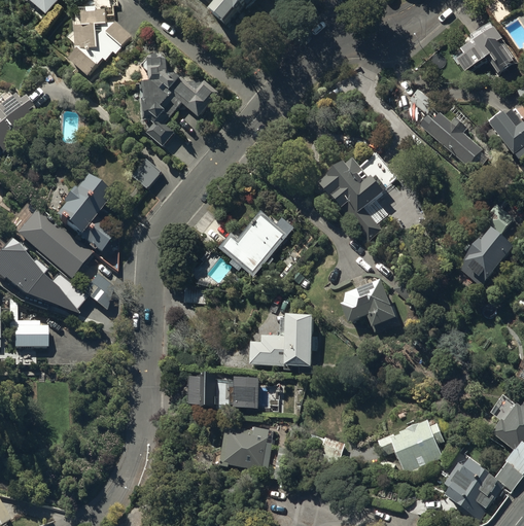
[(32,0),(46,11),(56,0),(32,0)]
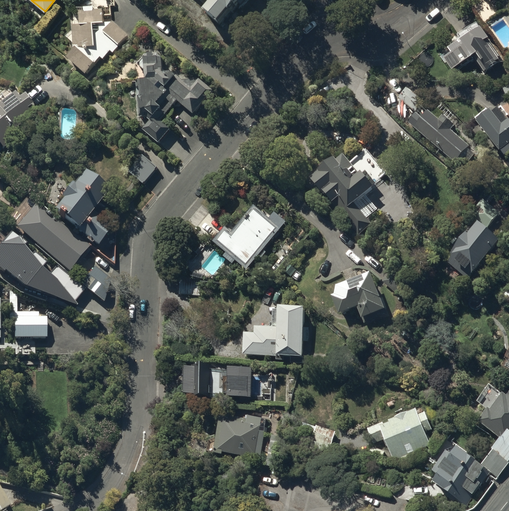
[(201,0),(208,5),(203,13),(216,25),(220,28),(218,30),(221,33),(234,19),(236,21),(242,15),(239,12),(240,11),(234,6),(238,0),(201,0)]
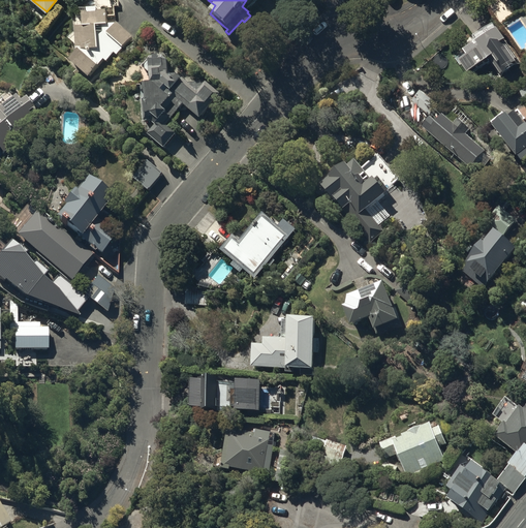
[(115,54),(130,34),(114,21),(104,21),(103,8),(94,9),(94,4),(85,5),(85,9),(80,10),(81,23),(74,24),(74,48),(67,58),(88,74),(101,57),(104,60),(112,51),(115,54)]
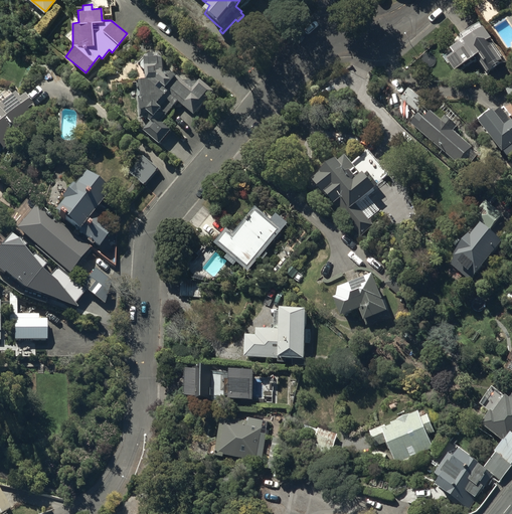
[(446,55),(455,68),(473,55),(485,72),(504,60),(488,37),(490,35),(482,24),(481,25),(477,20),(459,33),(465,42),(446,55)]
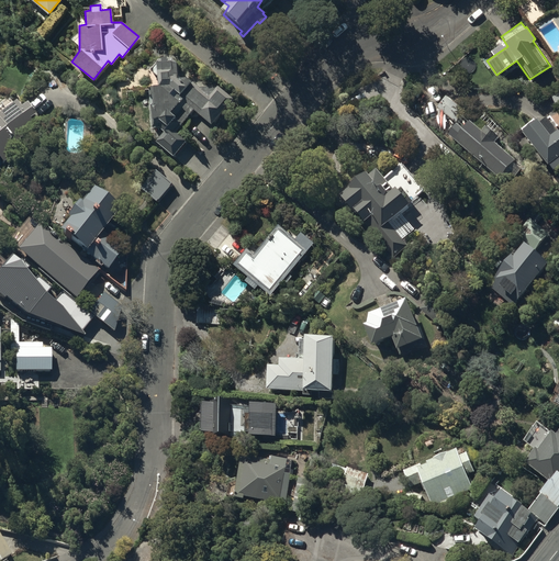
[(172,155),(185,139),(175,131),(192,109),(211,123),(232,97),(216,83),(198,87),(187,76),(177,77),(176,59),(168,60),(167,56),(161,56),(161,60),(157,60),(158,85),(151,83),(151,92),(148,92),(148,102),(153,103),(153,122),(164,122),(166,124),(154,141),(172,155)]
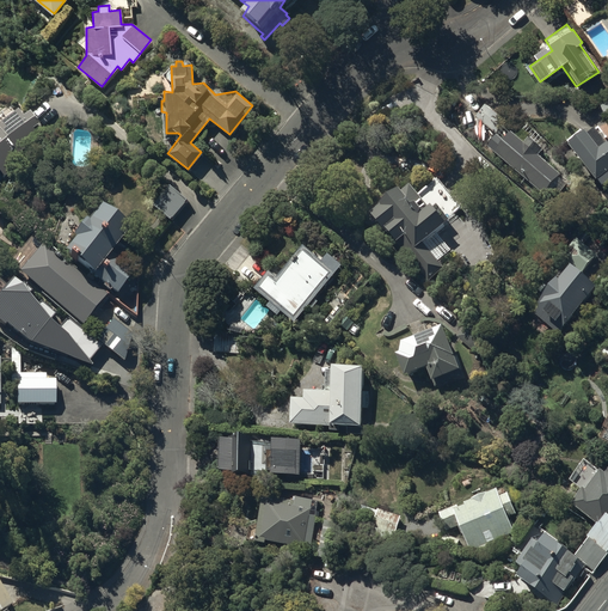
[(474,116),(492,130),(505,116),(486,101),(474,116)]
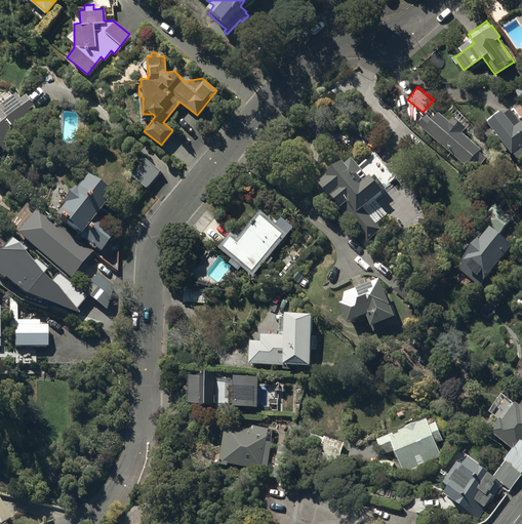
[(0,148),(2,150),(17,136),(12,129),(31,115),(26,108),(30,105),(22,94),(17,97),(12,92),(0,103),(0,148)]
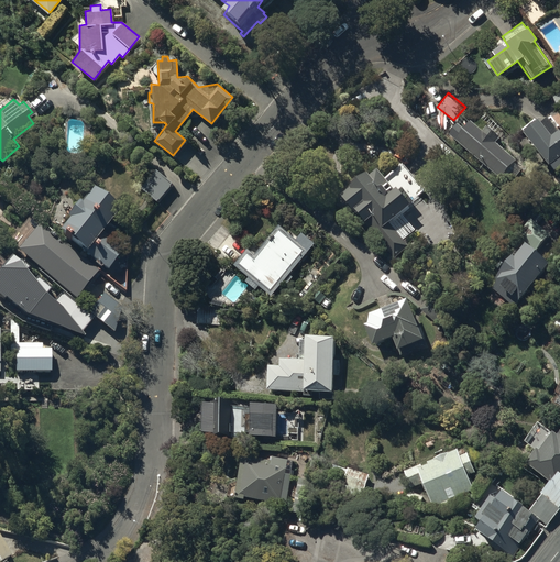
[(525,130),(555,168),(559,163),(559,127),(559,128),(549,116),(542,121),(541,118),(525,130)]
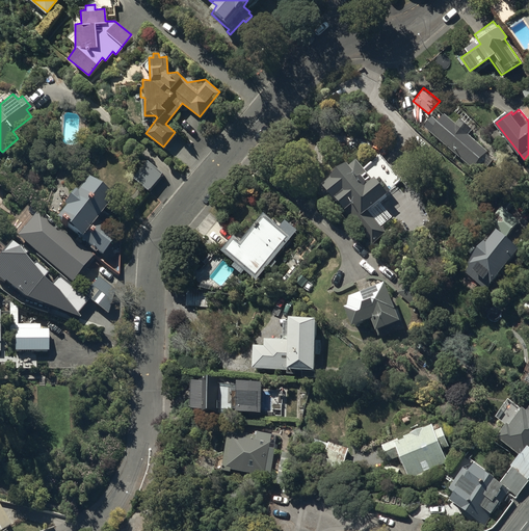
[(471,166),(486,150),(467,132),(471,128),(459,117),(455,123),(444,112),(428,130),(471,166)]
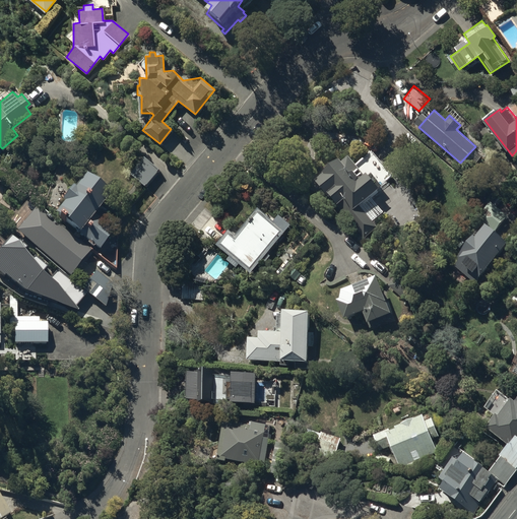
[(316,179),(362,234),(383,215),(367,196),(382,184),(372,171),(368,173),(367,171),(364,174),(362,172),(359,175),(353,170),(358,167),(347,153),(341,158),(339,156),(323,171),(324,172),(316,179)]
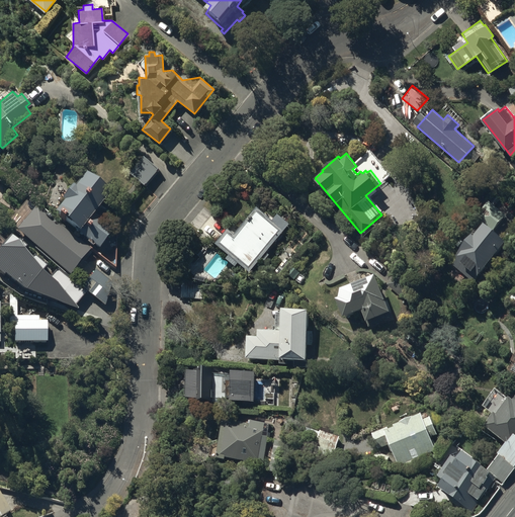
[(143,183),(157,167),(142,154),(127,171),(143,183)]
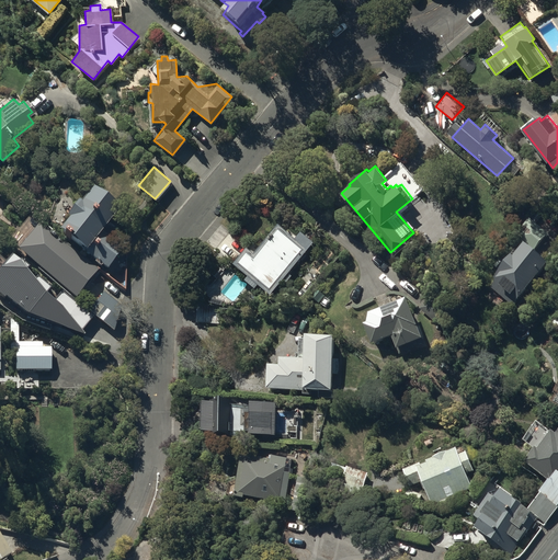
[(118,204),(91,184),(79,201),(77,198),(65,214),(67,216),(57,228),(83,249),(82,250),(105,266),(121,247),(110,239),(116,230),(105,221),(118,204)]
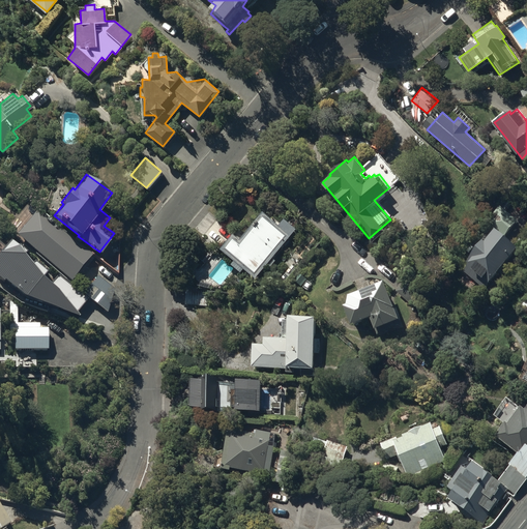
[(469,261),(463,269),(485,287),(498,270),(501,273),(509,264),(506,261),(519,245),(502,232),(515,217),(498,204),(485,221),(494,229),(485,239),(484,238),(466,259),(469,261)]
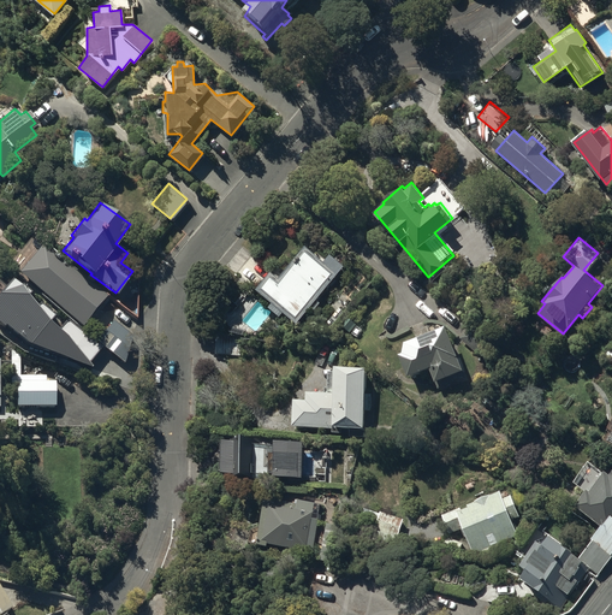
[(17,273),(79,325),(105,296),(41,243),(17,273)]
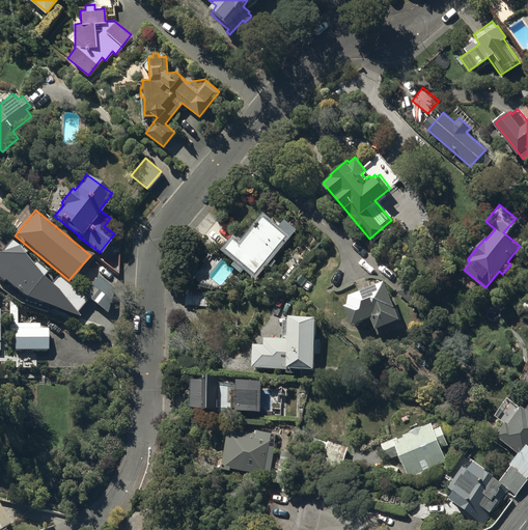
[(244,269),(254,278),(296,229),(284,219),(278,226),(264,214),(241,241),(233,235),(222,249),(233,259),(230,263),(241,273),(244,269)]
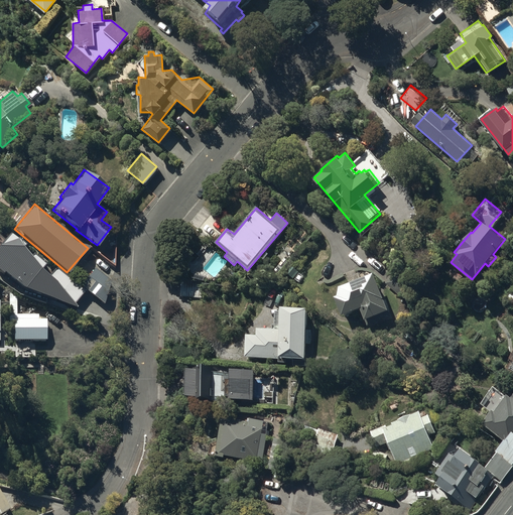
[(31,288),(42,296),(53,278),(43,271),(47,264),(5,235),(0,242),(0,273),(14,283),(15,281),(21,285),(18,288),(27,294),(31,288)]
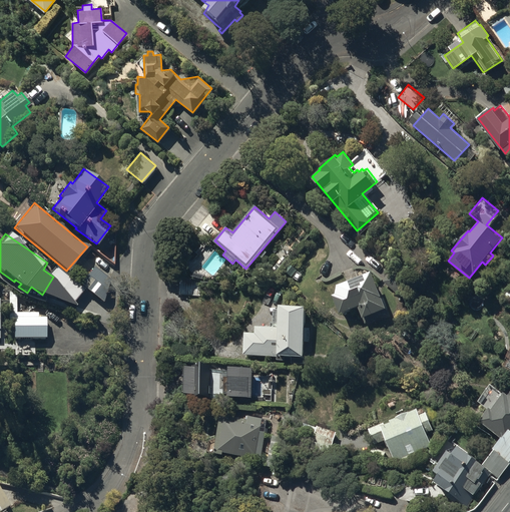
[(111,281),(92,267),(79,282),(99,297),(111,281)]
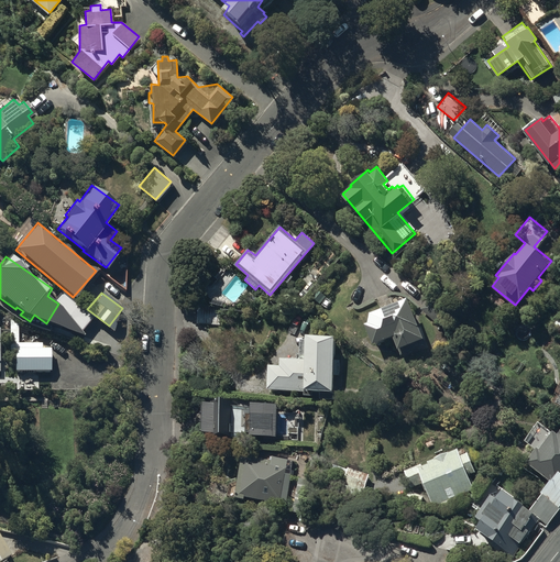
[(365,323),(373,343),(396,334),(396,337),(394,338),(397,346),(423,337),(407,297),(371,311),(365,323)]
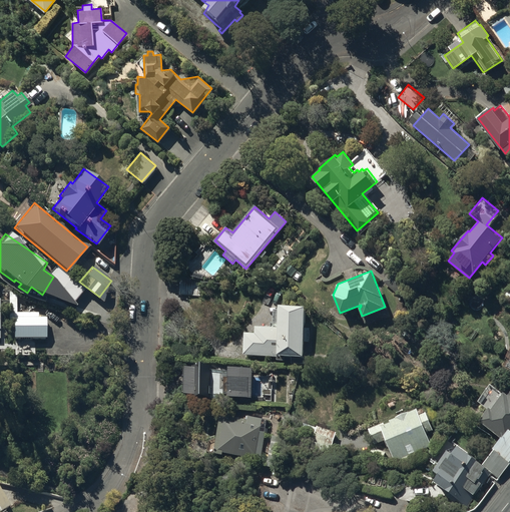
[(82,292),(63,279),(49,298),(69,311),(82,292)]
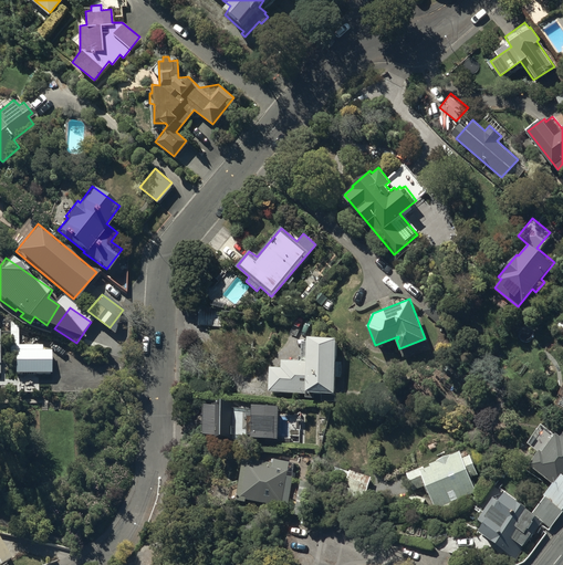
[(562,332),(562,314),(553,325),(562,332)]
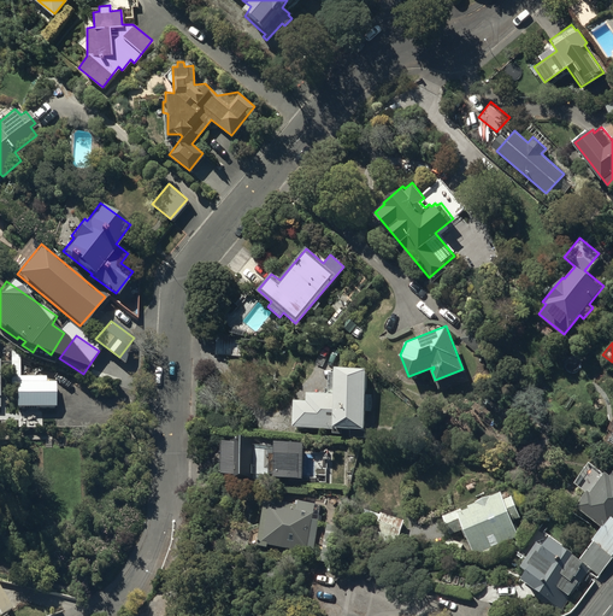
[(365,393),(366,367),(336,365),(336,371),(326,370),(325,387),(324,387),(324,392),(306,392),(305,399),(293,399),(292,426),(334,428),(334,427),(364,428),(365,410),(369,410),(370,393),(365,393)]
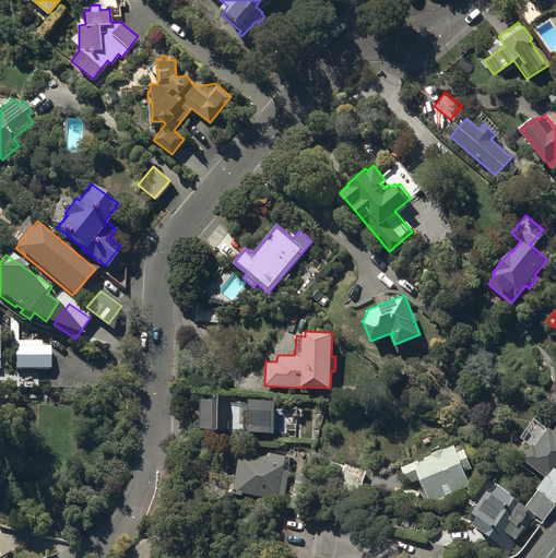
[(214,399),(202,399),(201,427),(221,428),(228,434),(249,434),(249,431),(274,431),(274,399),(249,399),(249,400),(233,400),(222,393),(214,399)]
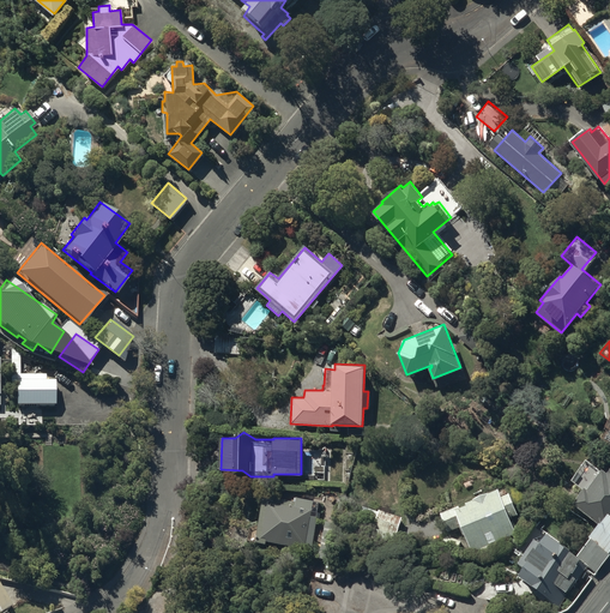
[(608,554),(609,551),(609,469),(608,473),(603,469),(602,472),(589,460),(572,479),(581,487),(583,486),(584,487),(571,504),(597,526),(587,536),(608,554)]
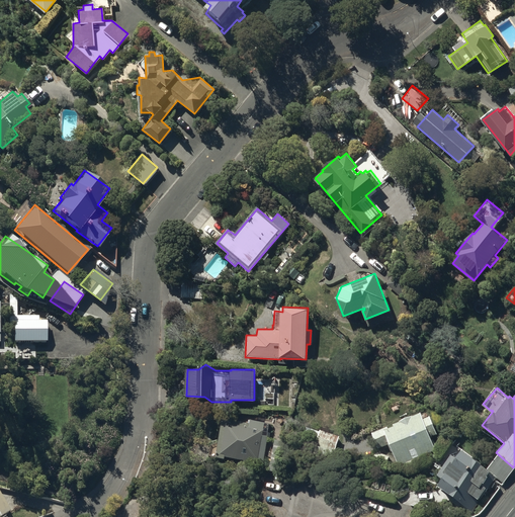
[(369,432),(376,448),(387,444),(390,451),(392,450),(397,464),(404,461),(405,463),(412,460),(411,458),(433,449),(432,447),(434,446),(431,440),(430,440),(428,435),(435,432),(429,416),(421,419),(419,413),(410,417),(409,415),(399,420),(399,421),(392,424),(393,425),(387,428),(385,425),(369,432)]
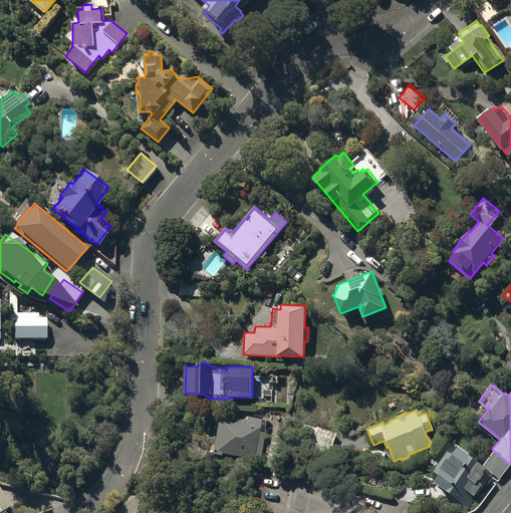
[(220,415),(213,453),(222,455),(222,452),(258,459),(263,433),(258,432),(260,419),(247,416),(247,419),(230,416),(230,419),(227,419),(227,417),(220,415)]
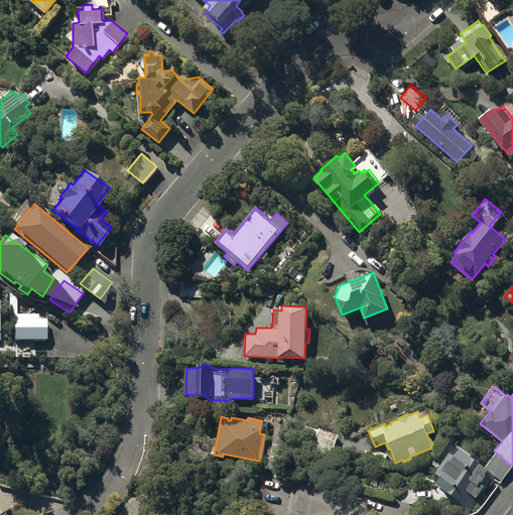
[(316,429),(303,424),(299,437),(331,448),(336,434),(317,427),(316,429)]
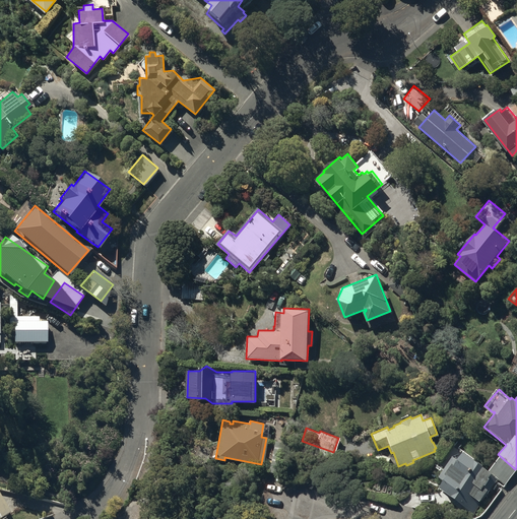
[(443,479),(438,485),(472,511),(497,478),(504,483),(515,469),(501,458),(491,471),(483,466),(486,464),(466,450),(459,460),(453,455),(438,475),(443,479)]
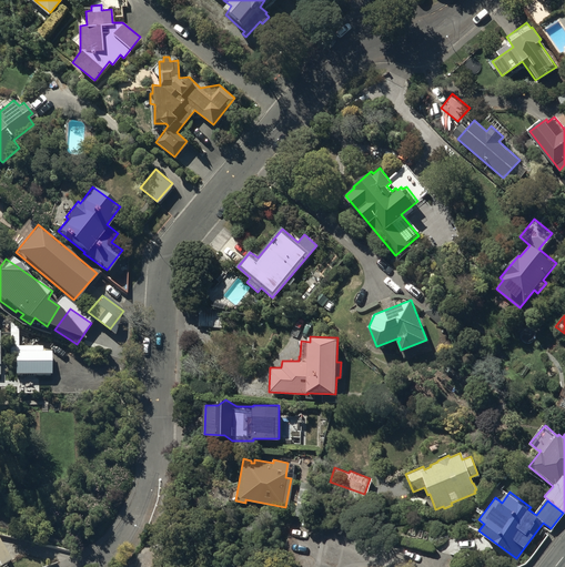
[(424,499),(410,494),(405,505),(421,510),(424,499)]
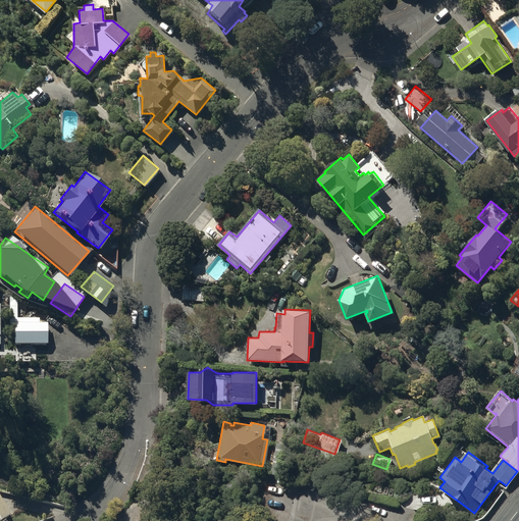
[(0,518),(9,513),(0,499),(0,518)]
